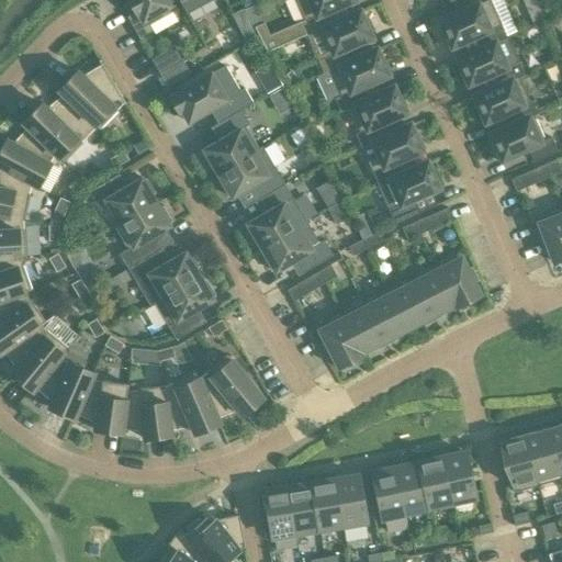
[(127,17),(139,38),(154,31),(150,25),(172,12),(165,0),(127,0),(135,12),(127,17)]
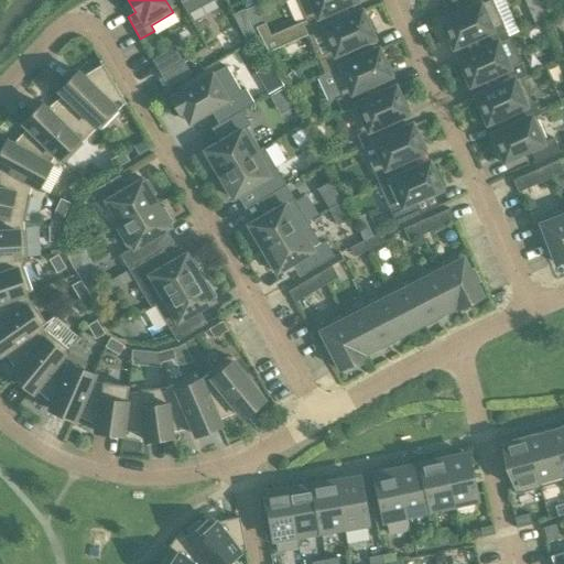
[(180,0),(187,14),(213,0),(180,0)]
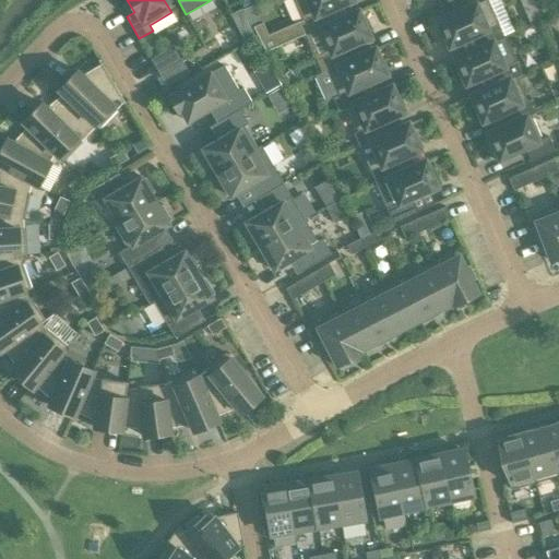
[(316,31),(332,22),(328,10),(351,0),(294,0),(302,20),(298,21),(305,35),(316,31)]
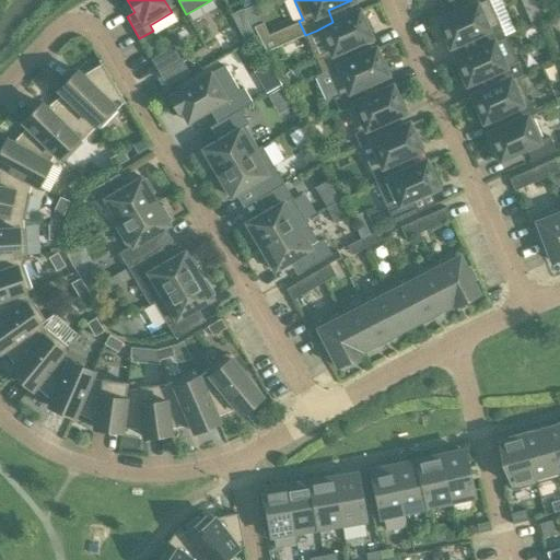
[(505,37),(500,24),(488,0),(485,0),(439,21),(443,30),(440,32),(446,48),(476,35),(481,47),(493,42),(505,37)]
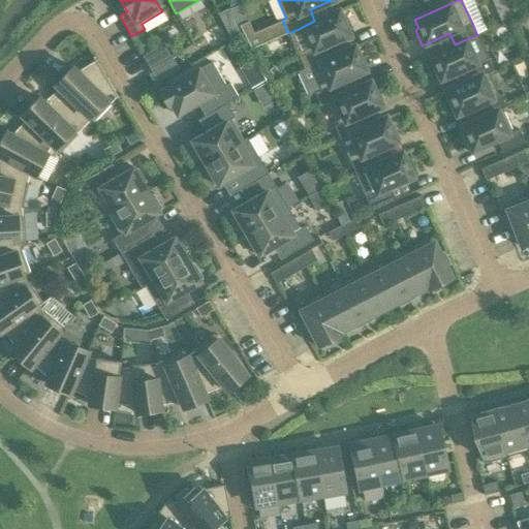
[(229,10),(239,26),(247,22),(240,5),(229,10)]
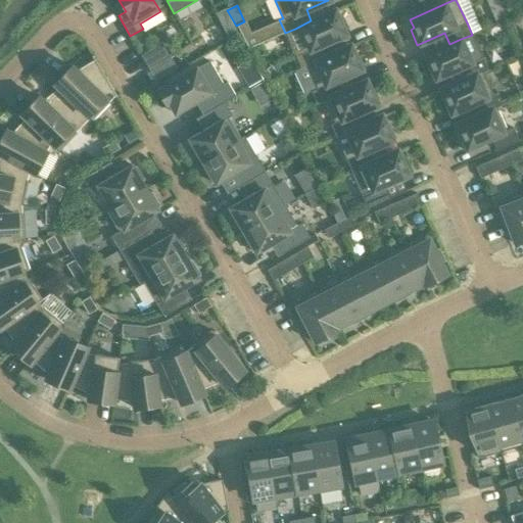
[(236,26),(227,10),(227,8),(216,14),(229,40),(240,35),(236,26)]
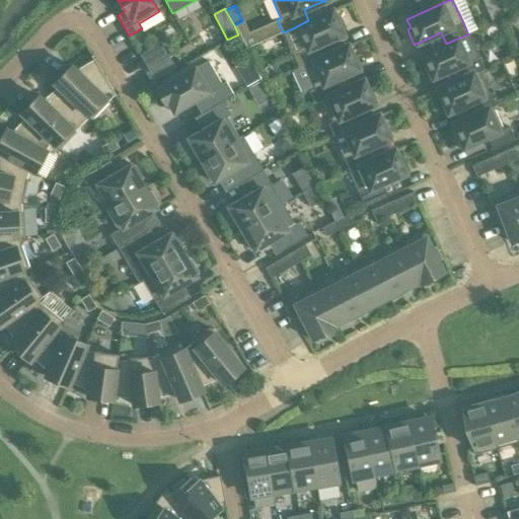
[(308,20),(293,28),(283,32),(298,68),(304,65),(324,56),(319,45),(347,32),(340,17),(336,19),(331,10),(308,20)]
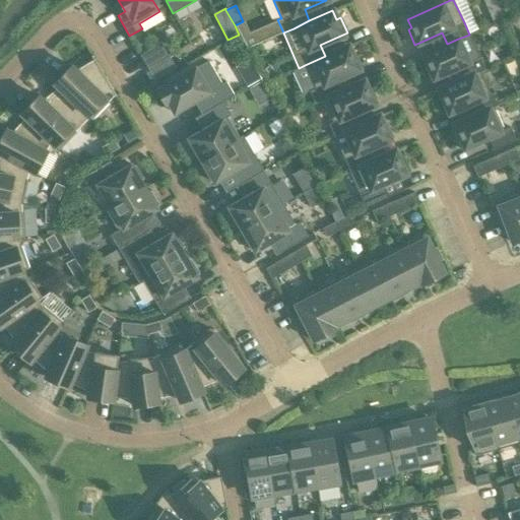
[(235,25),(239,34),(247,49),(283,33),(277,19),(248,33),(243,21),(235,25)]
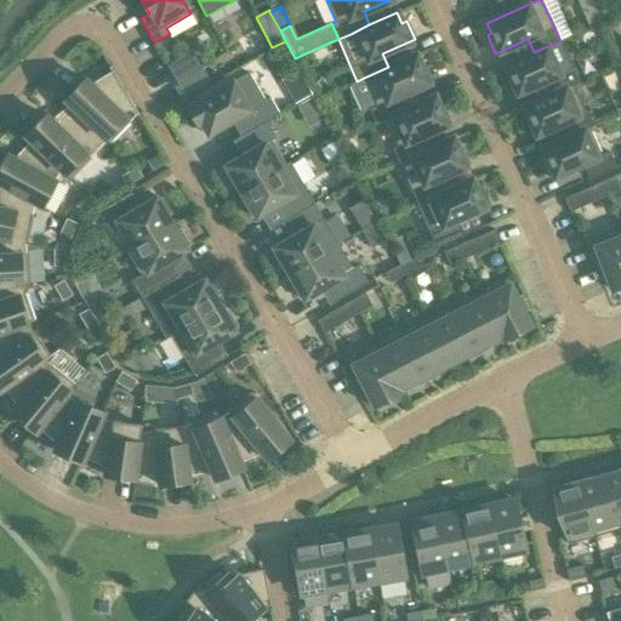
[(547,46),(534,52),(506,64),(511,75),(506,77),(514,95),(546,80),(552,93),(574,85),(579,83),(568,57),(554,63),(547,46)]
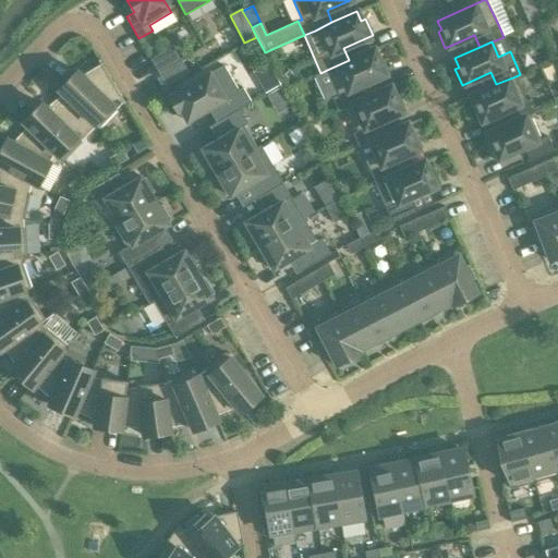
[(158,73),(181,60),(173,47),(150,60),(158,73)]
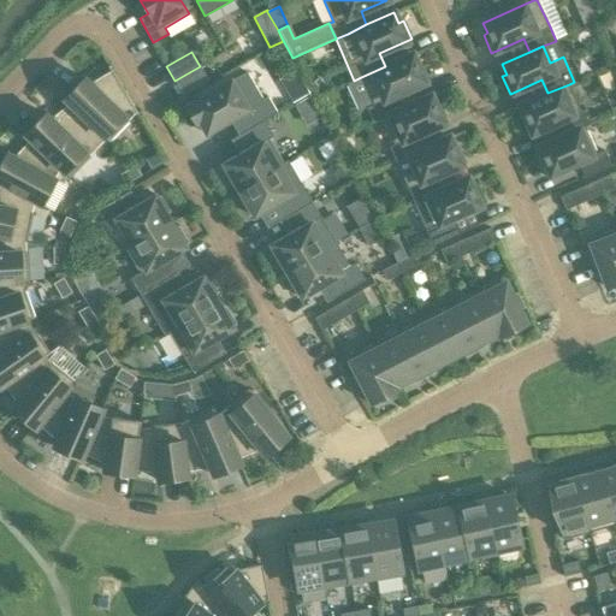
[(413,54),(402,59),(385,66),(361,77),(373,105),(366,107),(373,122),(383,117),(403,107),(397,94),(430,80),(421,63),(418,64),(413,54)]
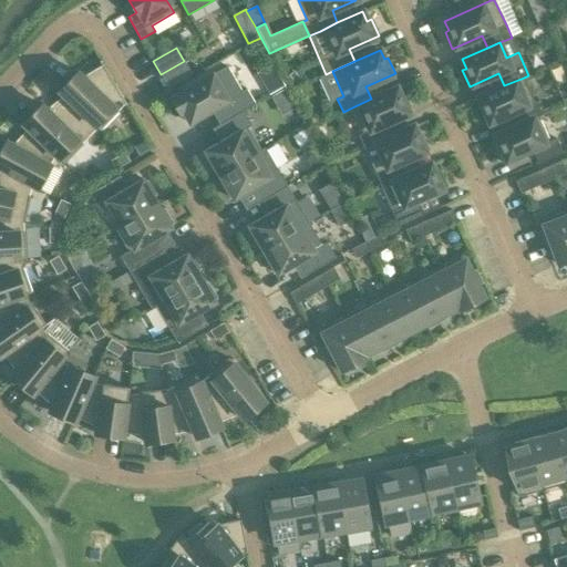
[(125,104),(125,105),(127,105),(101,61),(100,61),(102,65),(83,76),(79,72),(60,92),(63,95),(64,95),(98,127),(101,131),(120,111),(119,111),(125,104)]
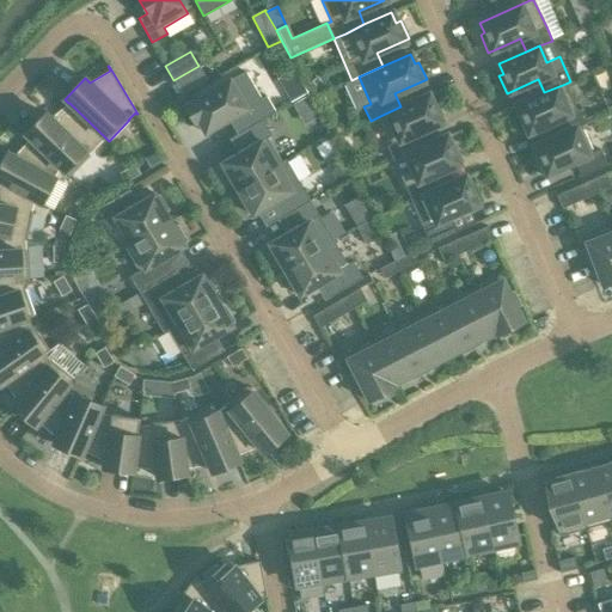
[(199,66),(173,80),(183,96),(208,81),(199,66)]
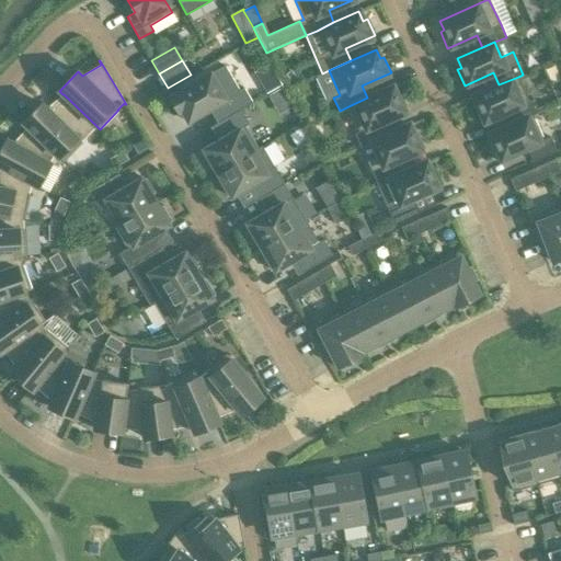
[(239,91),(225,66),(169,98),(179,113),(182,112),(189,123),(216,106),(224,119),(241,110),(252,103),(243,88),(239,91)]
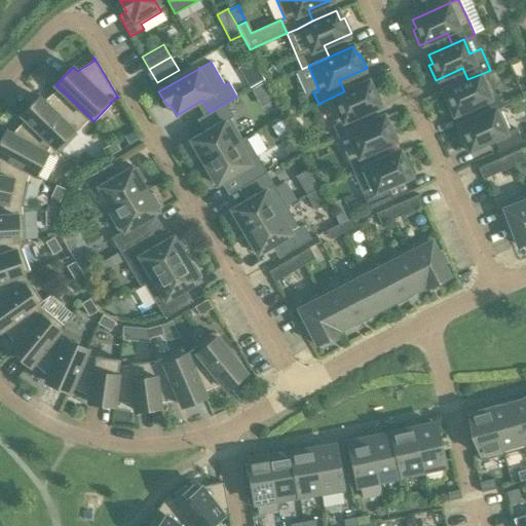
[(250,88),(264,80),(258,71),(245,79),(250,88)]
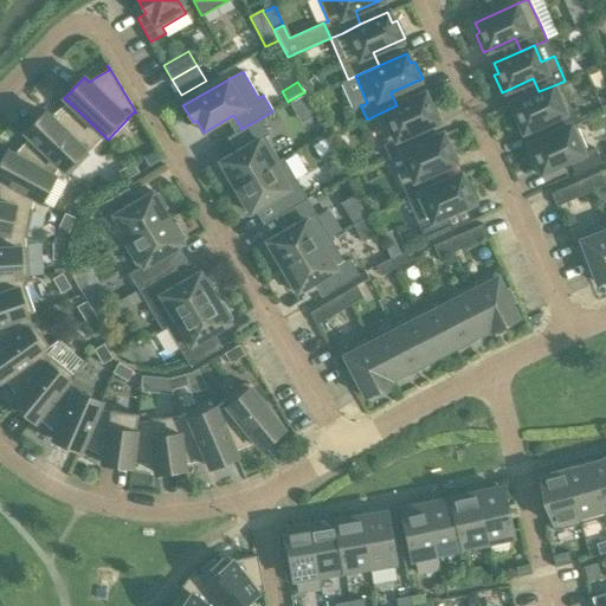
[(560,83),(539,91),(511,104),(516,114),(511,116),(520,134),(552,120),(556,133),(575,124),(582,121),(577,108),(572,110),(560,83)]
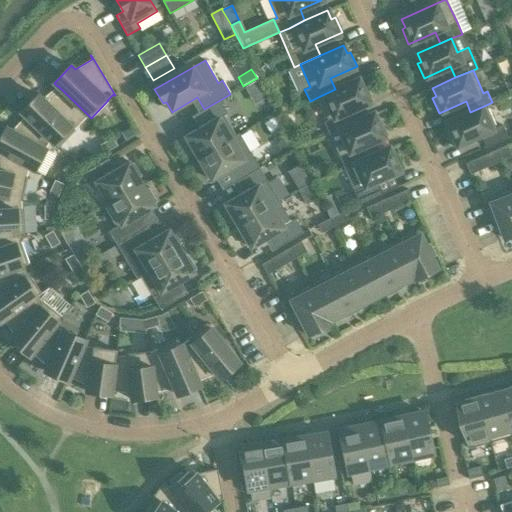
[(335,89),(318,97),(328,120),(323,122),(329,134),(340,129),(350,124),(346,113),(372,101),(366,86),(362,88),(358,79),(335,89)]
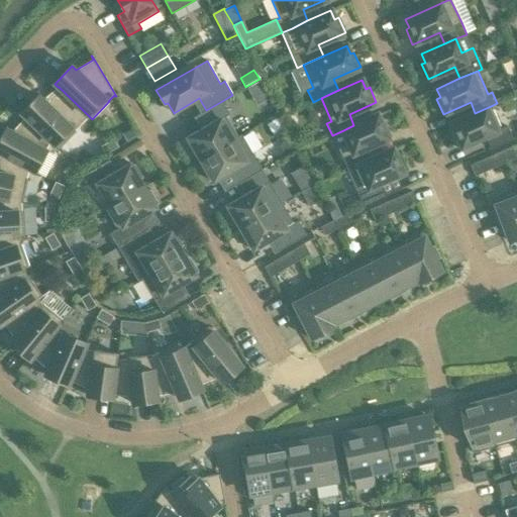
[(59,87),(58,87),(42,100),(38,96),(21,113),(25,117),(26,117),(54,143),(54,144),(59,149),(76,131),(75,130),(89,116),(59,87)]
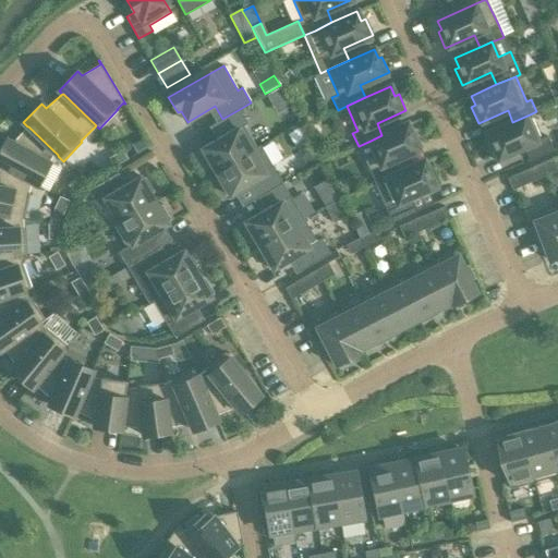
[(240,109),(222,119),(216,123),(223,136),(203,149),(205,152),(202,154),(209,167),(213,165),(217,172),(256,149),(256,148),(243,126),(247,123),(240,109)]
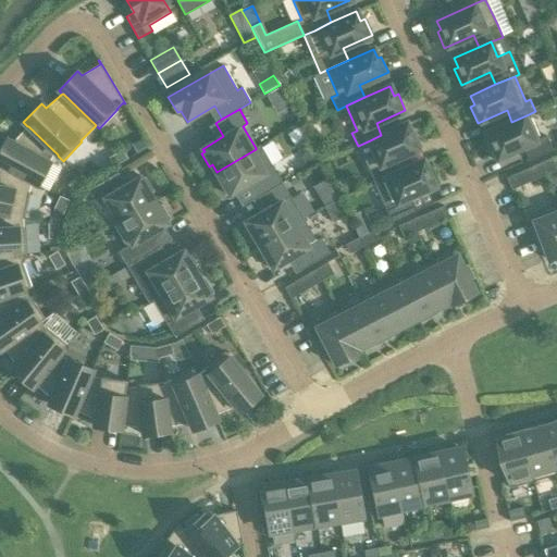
[(305,113),(299,115),(304,125),(313,121),(310,115),(305,113)]
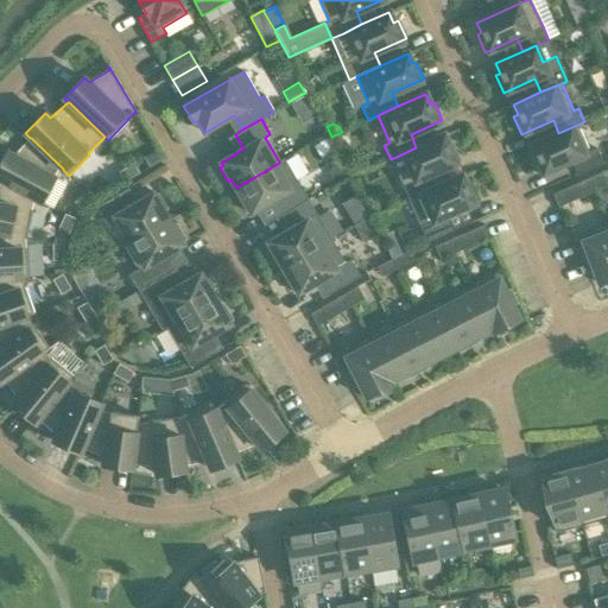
[(577,125),(558,133),(531,145),(536,156),(532,157),(539,175),(571,160),(577,176),(603,164),(596,149),(589,152),(577,125)]
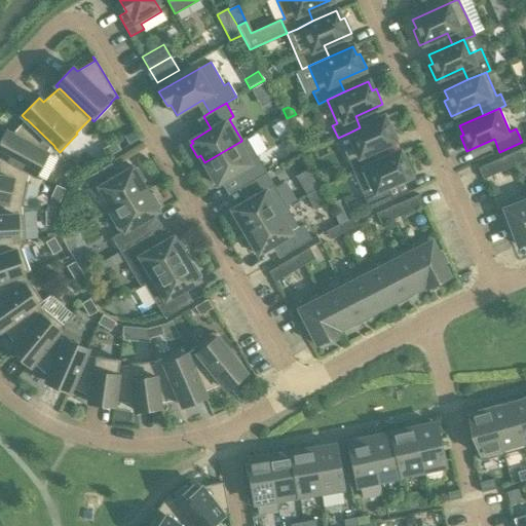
[(360,127),(349,133),(355,147),(344,152),(353,173),(365,167),(376,162),(371,151),(399,139),(391,124),(387,125),(383,117),(360,127)]
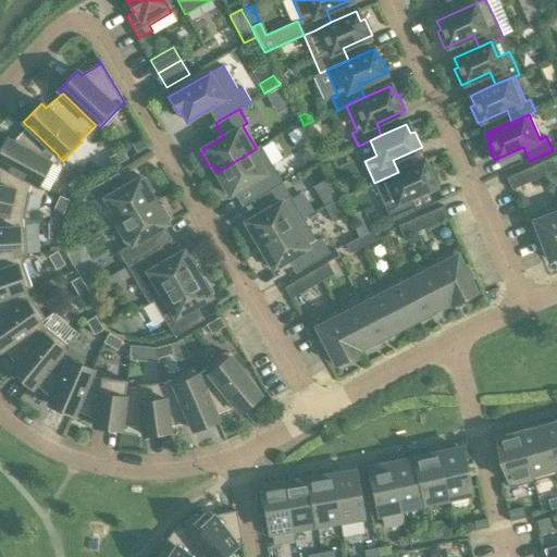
[(28,126),(27,126),(12,141),(7,139),(0,151),(0,164),(32,182),(31,182),(37,186),(50,162),(49,162),(58,156),(58,155),(28,126)]
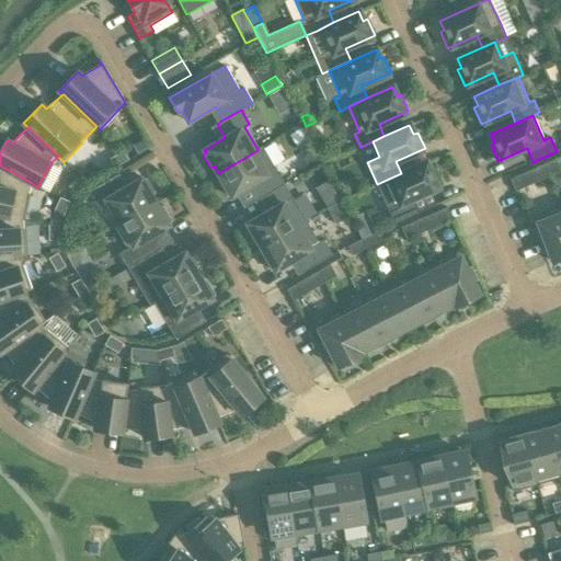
[(146,138),(133,146),(137,155),(151,147),(146,138)]
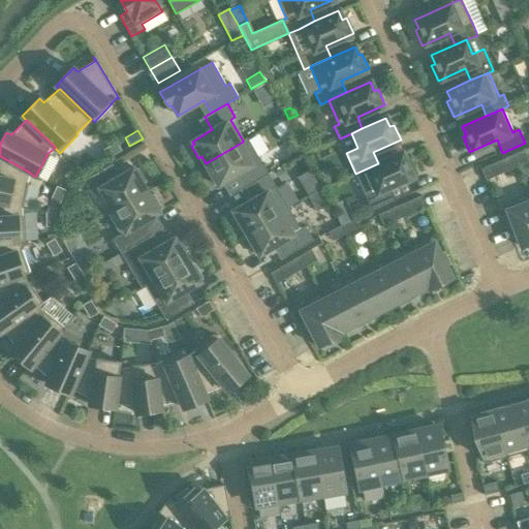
[(243,142),(206,163),(210,170),(207,173),(214,185),(217,183),(219,185),(238,174),(246,187),(268,174),(247,137),(243,141),(243,142)]
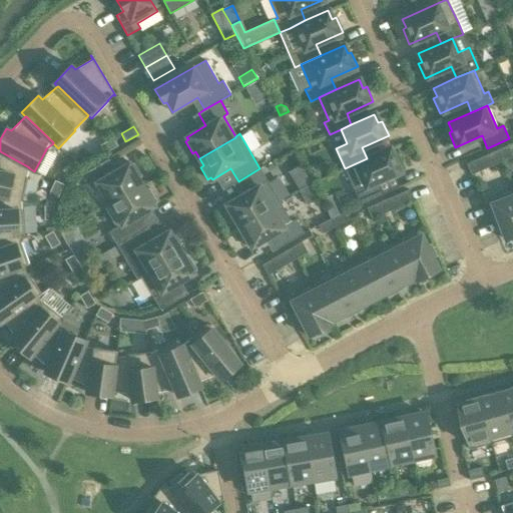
[(105,154),(117,146),(112,138),(100,145),(105,154)]
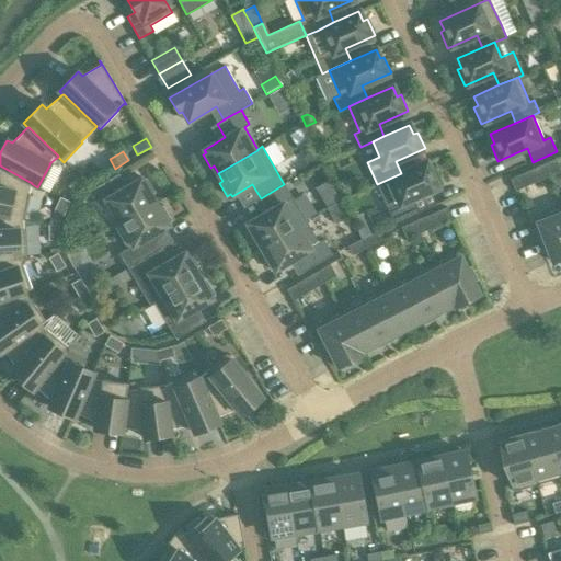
[(305,159),(311,169),(323,161),(317,151),(305,159)]
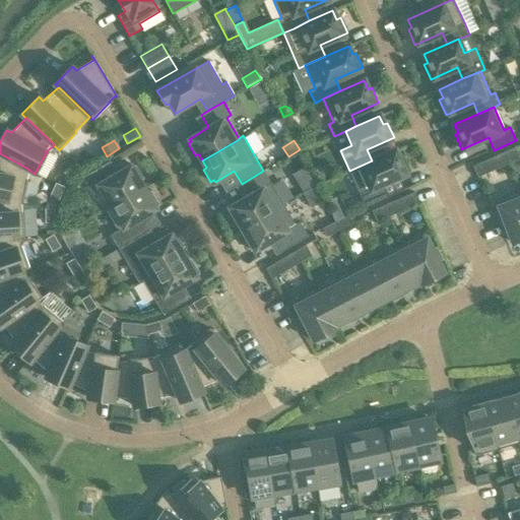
[(519,157),(515,147),(504,152),(509,164),(519,158),(519,157)]
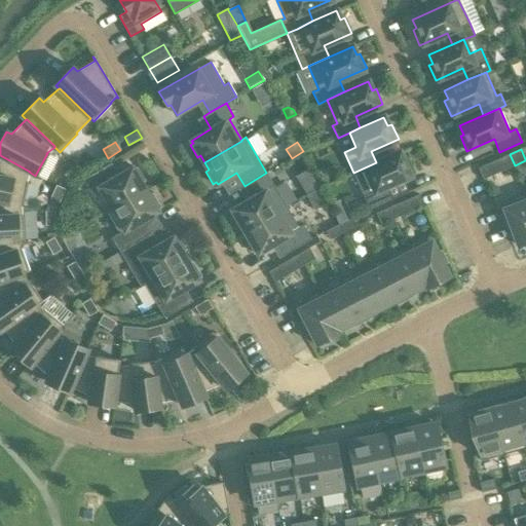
[(400,152),(376,162),(365,167),(353,173),(370,210),(392,199),(386,186),(414,175),(407,159),(404,161),(400,152)]
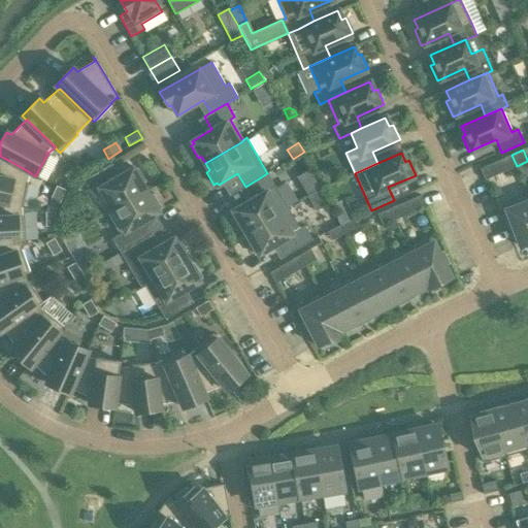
[(517,166),(512,155),(481,169),(485,180),(517,166)]
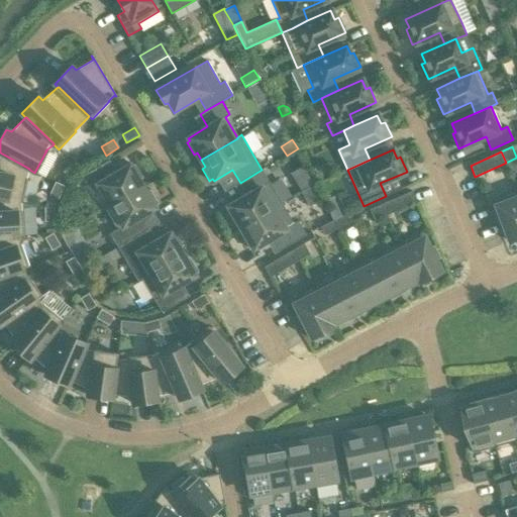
[(0,152),(0,197),(21,202),(21,203),(22,203),(27,179),(26,179),(28,169),(29,169),(0,152)]
